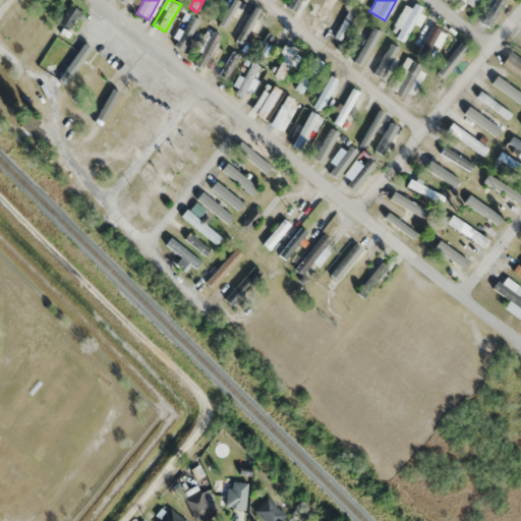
[(472,8),(477,0),(460,0),(461,0),(472,8)]
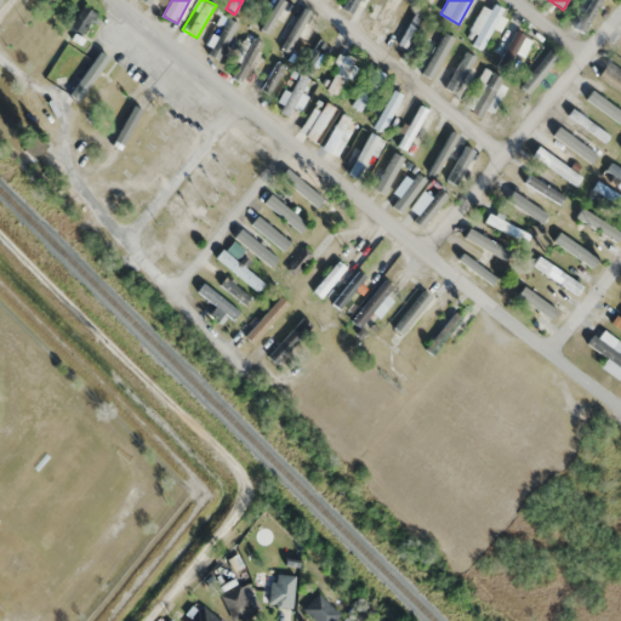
[(502,13),(484,4),(466,40),(484,49),(502,13)]
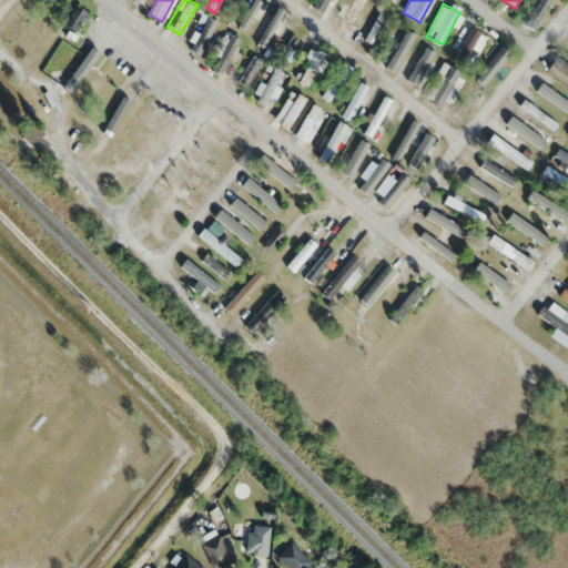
[(73,32),(88,16),(77,6),(62,22),(73,32)]
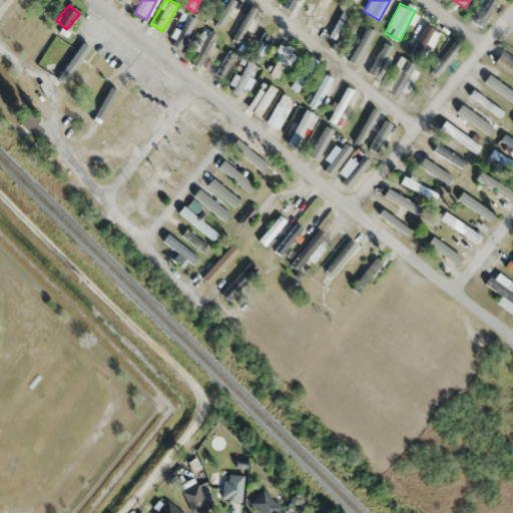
[(349,13),(337,10),(328,40),(341,43),(349,13)]
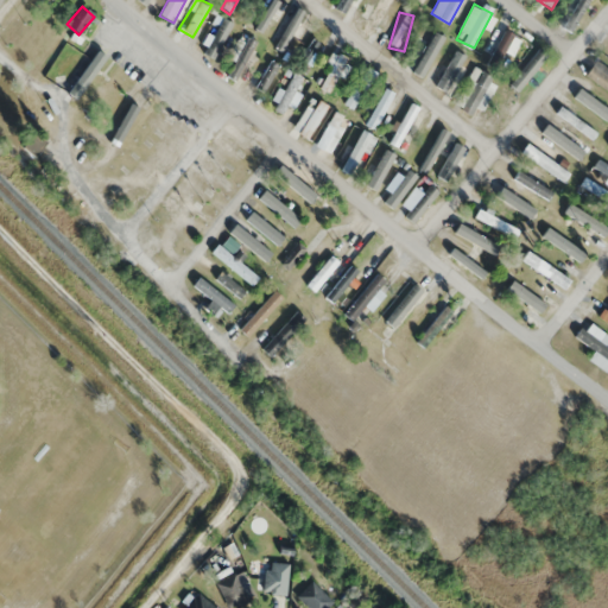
[(280,51),(289,52),(291,38),(299,39),(303,17),(285,14),(280,51)]
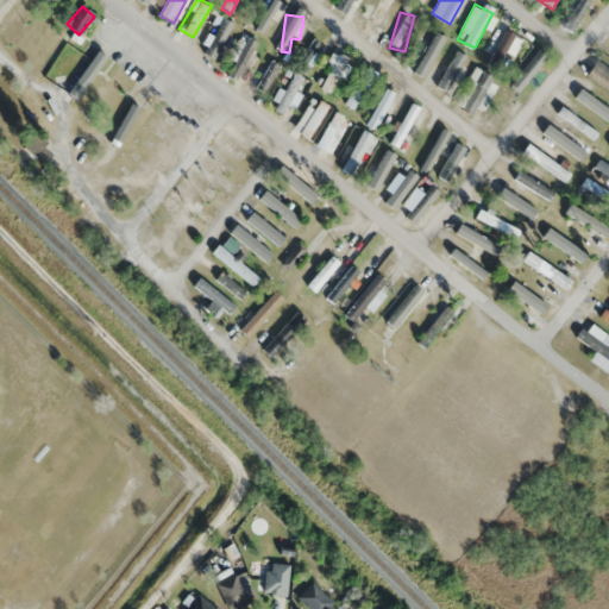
[(479,50),(497,66),(519,43),(501,26),(479,50)]
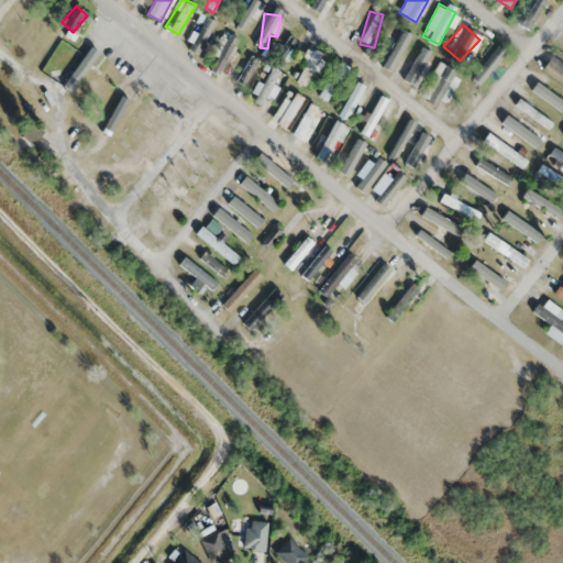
[(403,63),(417,35),(399,26),(385,54),(403,63)]
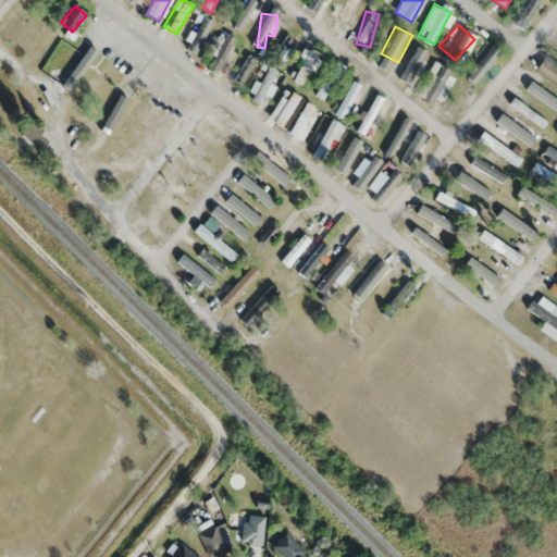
[(225,41),(217,39),(210,64),(219,67),(225,41)]
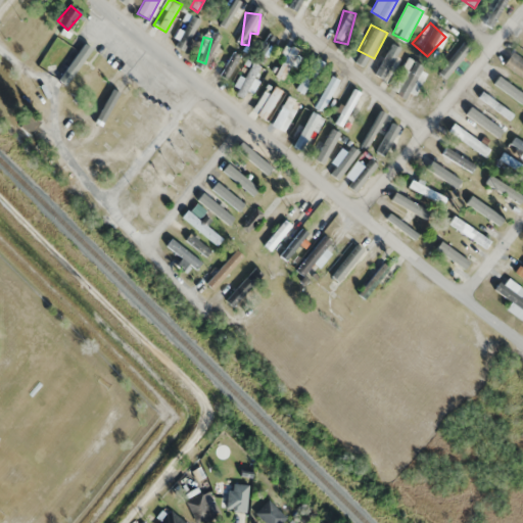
[(401,49),(390,43),(373,75),(388,83),(400,60),(396,57),(401,49)]
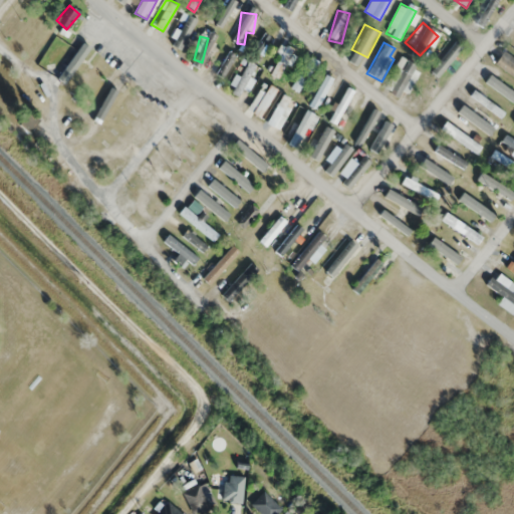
[(280,79),(294,50),(282,44),(267,73),(280,79)]
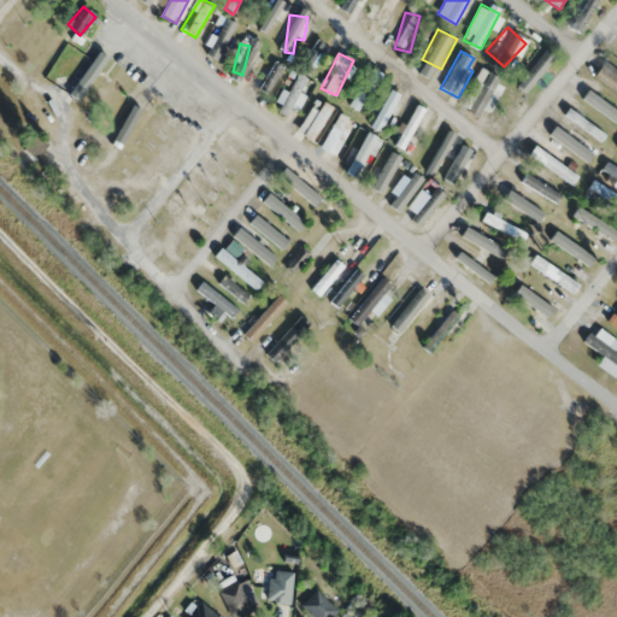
[(616,74),(603,64),(593,76),(616,94),(616,74)]
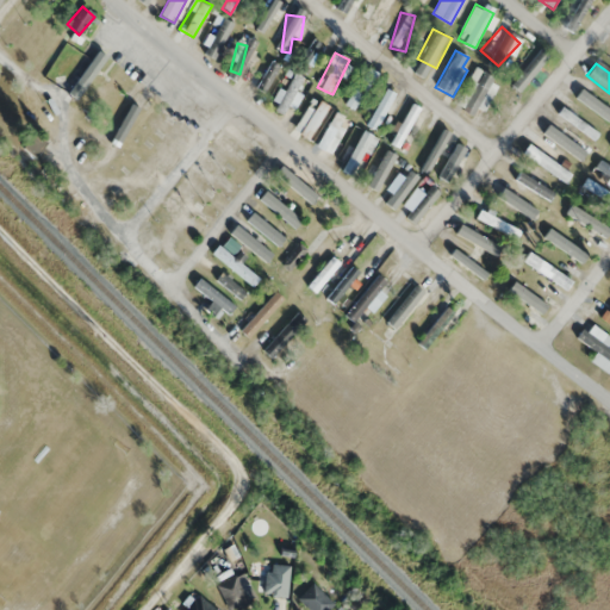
[(377,74),(367,68),(346,105),(354,110),(377,74)]
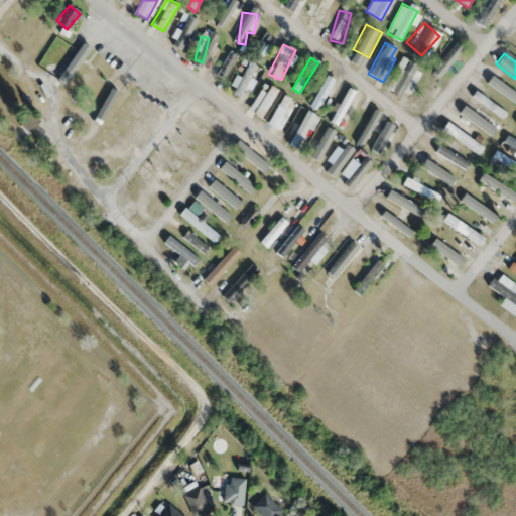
[(400,101),(421,69),(404,57),(384,90),(400,101)]
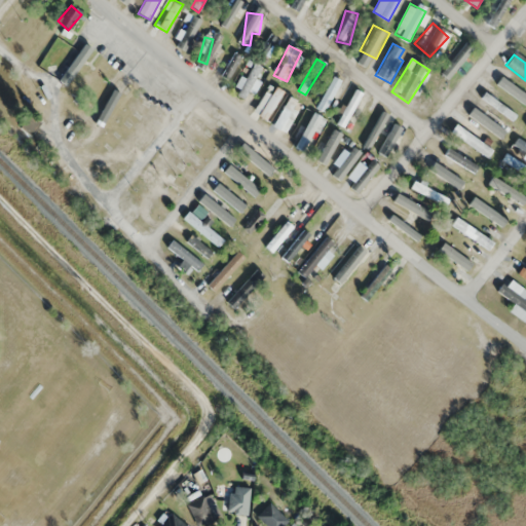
[(256,80),(261,67),(250,62),(243,77),(240,76),(232,95),(243,99),(247,91),(255,96),(260,82),(256,80)]
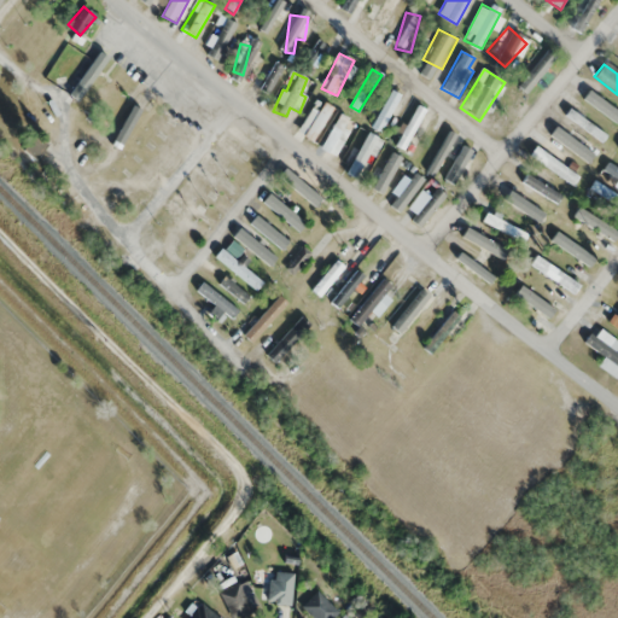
[(369,126),(382,133),(401,97),(389,89),(369,126)]
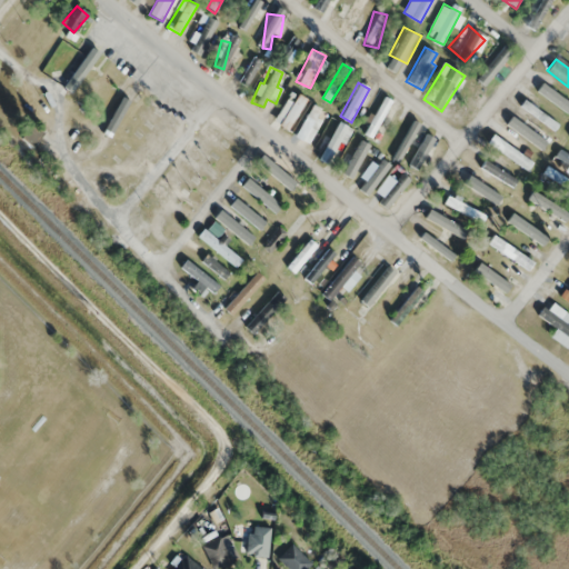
[(363,135),(373,140),(392,101),(383,97),(363,135)]
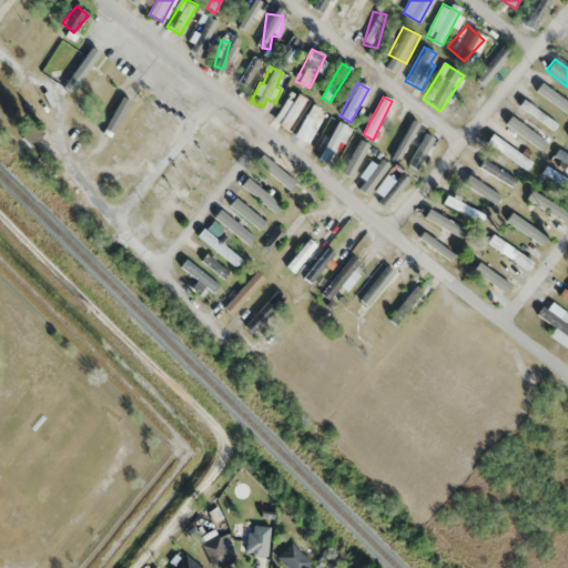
[(332,168),(352,130),(337,121),(316,159),(332,168)]
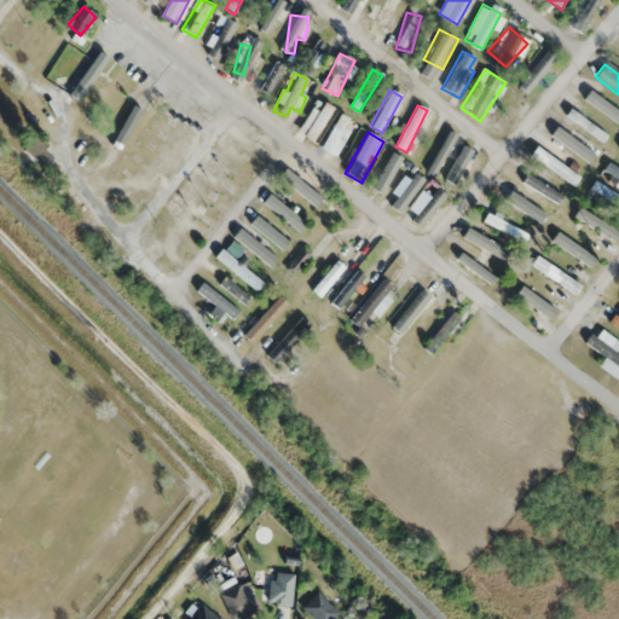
[(48,146),(35,136),(23,151),(36,161),(48,146)]
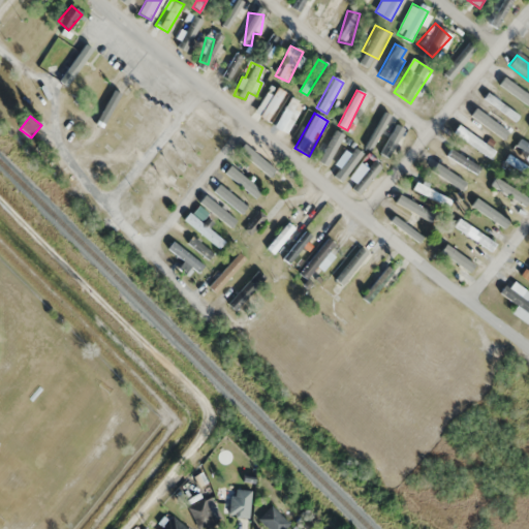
[(379,120),(371,116),(360,141),(368,144),(379,120)]
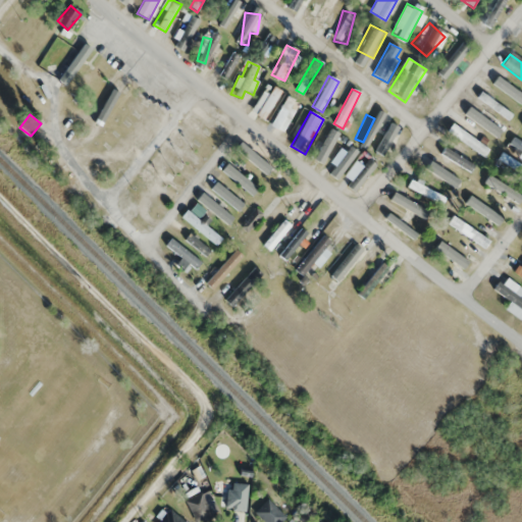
[(448,131),(483,157),(488,150),(453,123),(448,131)]
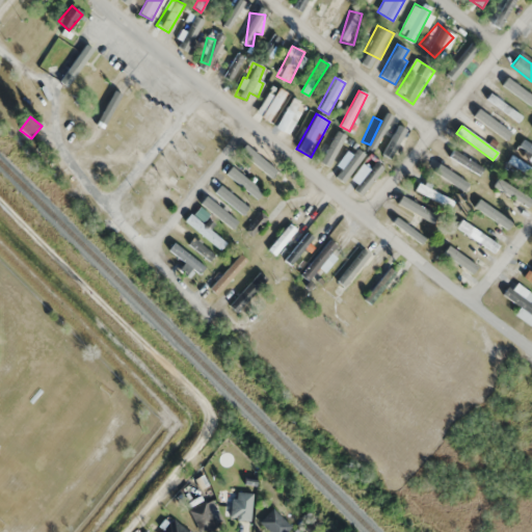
[(242,154),(289,192),(294,186),(272,168),(281,159),(255,138),(242,154)]
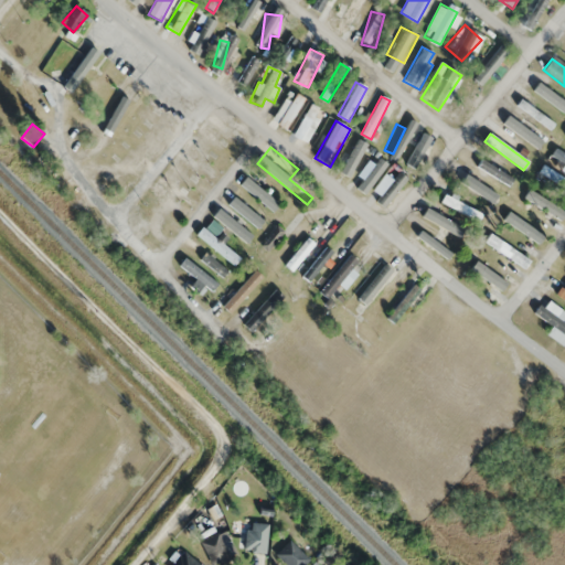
[(550,158),(564,169),(564,153),(557,148),(550,158)]
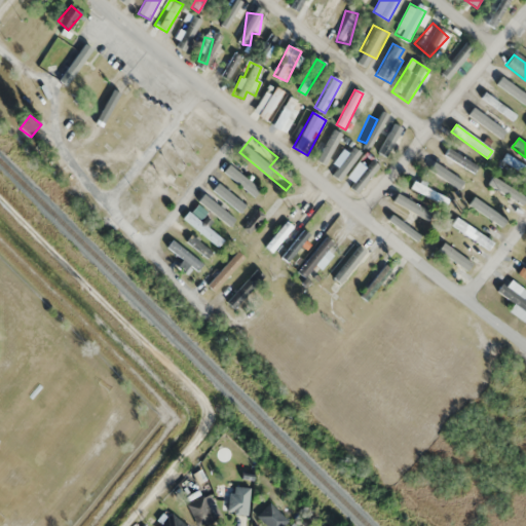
[(525,166),(506,155),(502,161),(525,175),(525,166)]
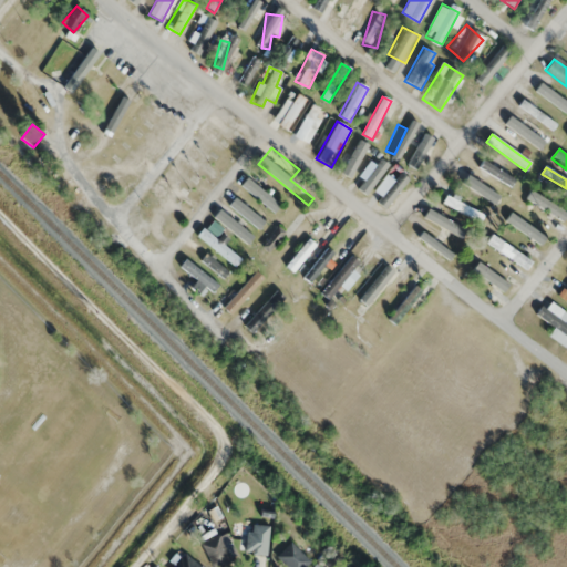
[(274,212),(279,206),(249,177),(244,183),(274,212)]
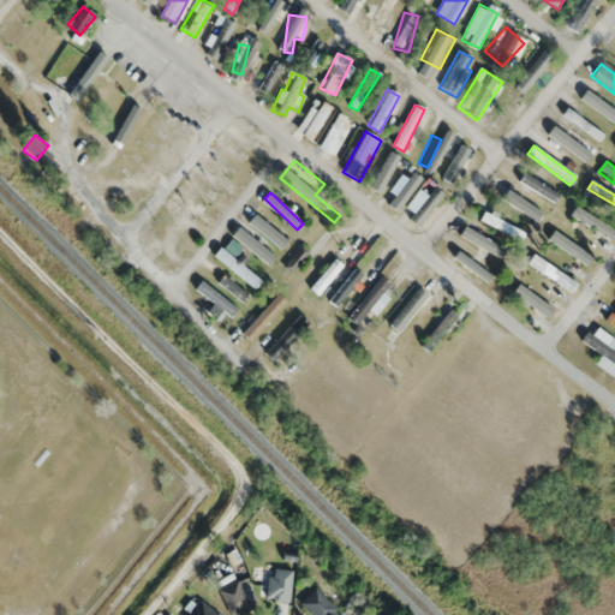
[(543,213),(503,192),(499,201),(538,221),(543,213)]
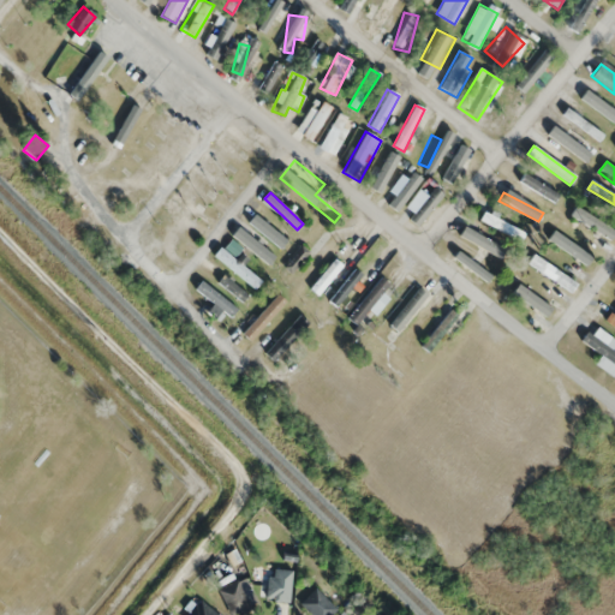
[(479,220),(519,242),(524,234),(484,212),(479,220)]
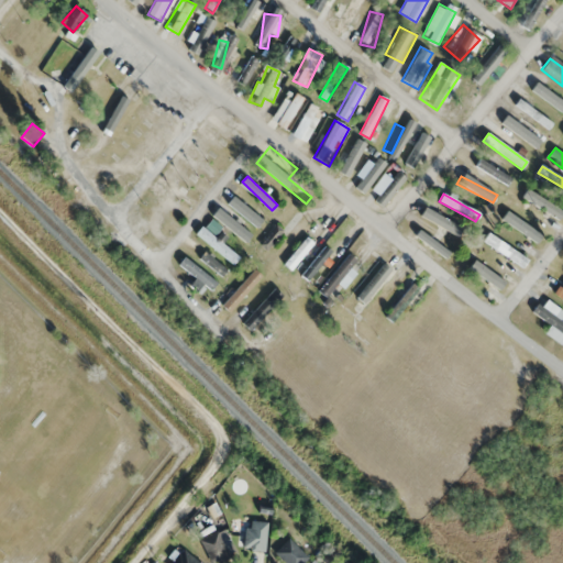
[(255,239),(218,207),(210,216),(246,247),(255,239)]
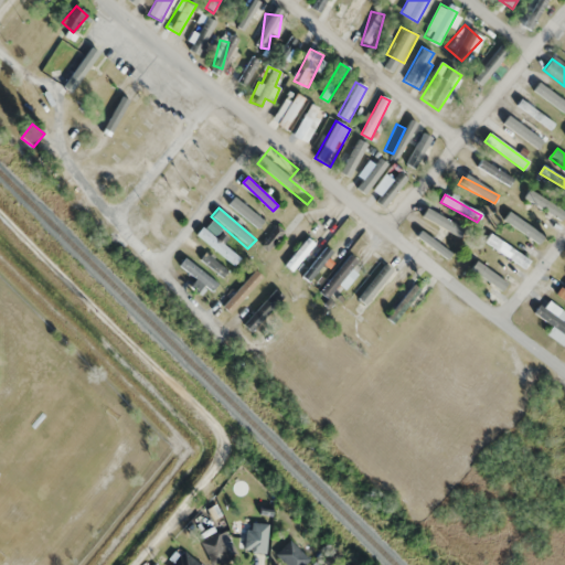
[(422,217),(464,238),(468,231),(426,210),(422,217)]
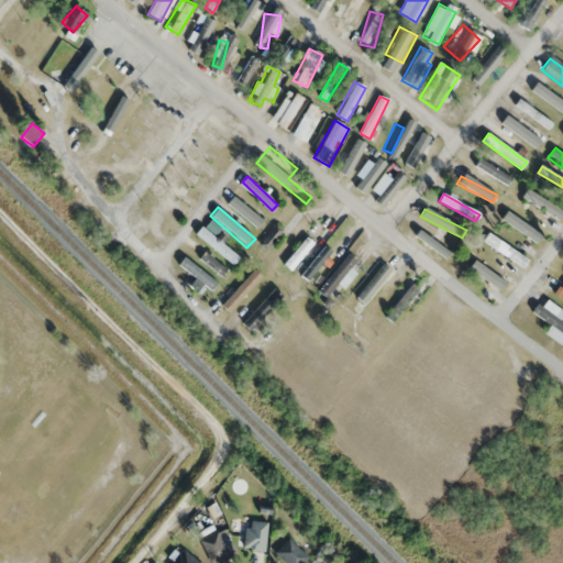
[(290,272),(313,244),(306,238),(283,264),(290,272)]
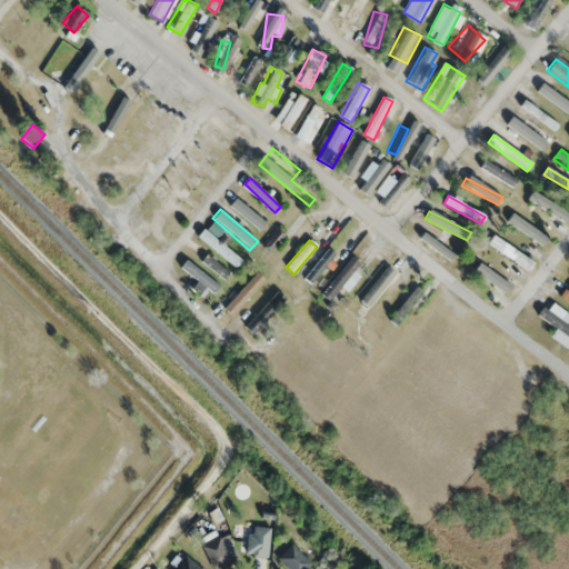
[(500,247),(490,240),(485,249),(493,256),(500,247)]
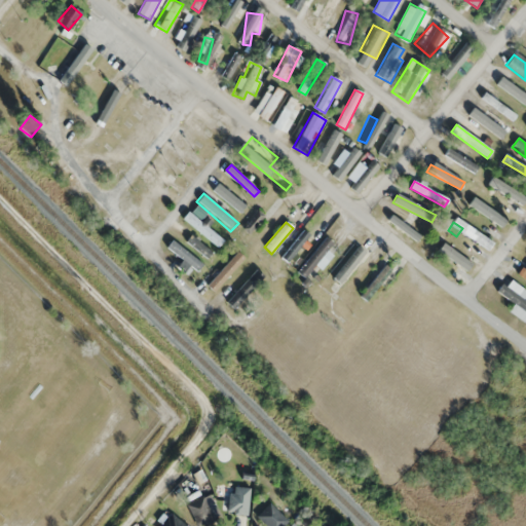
[(186,242),(208,258),(212,252),(191,236),(186,242)]
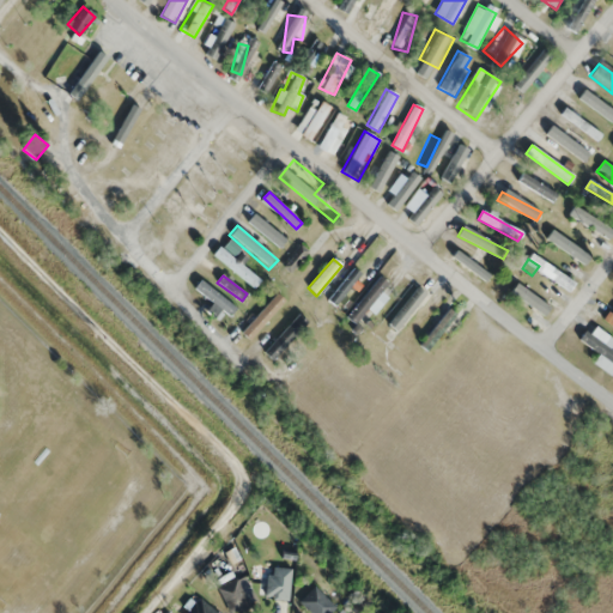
[(387,298),(380,293),(388,284),(378,277),(346,316),(356,323),(365,311),(371,317),(387,298)]
